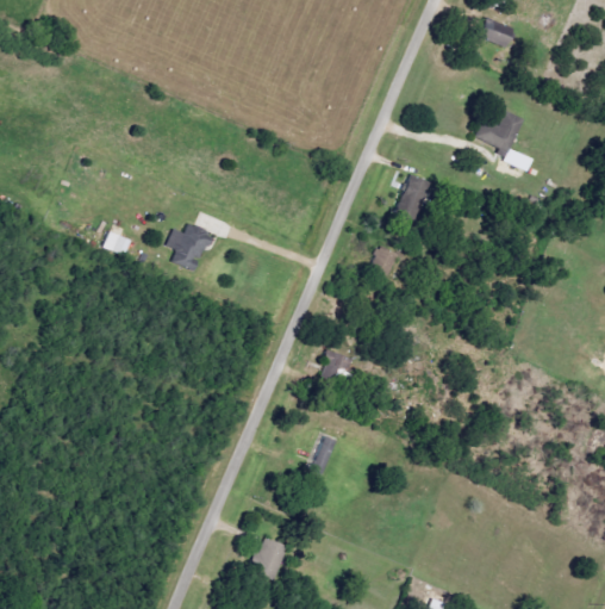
[(504,47),(512,26),(485,14),(476,35),(504,47)]
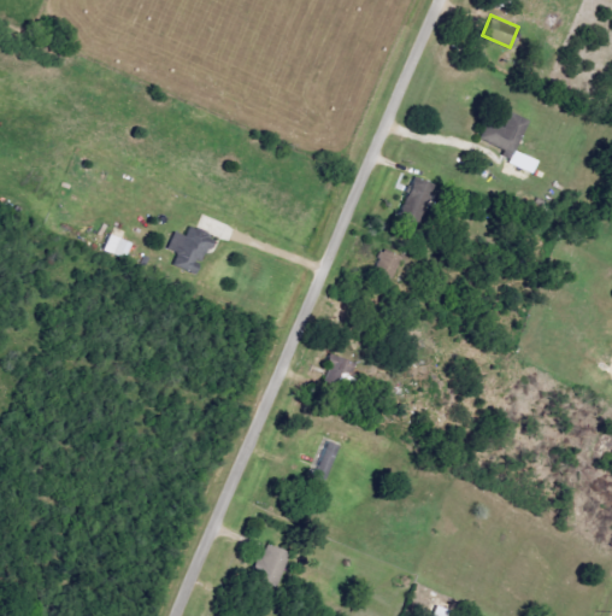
[(480,138),(513,153),(529,119),(511,111),(504,125),(488,118),(480,138)]
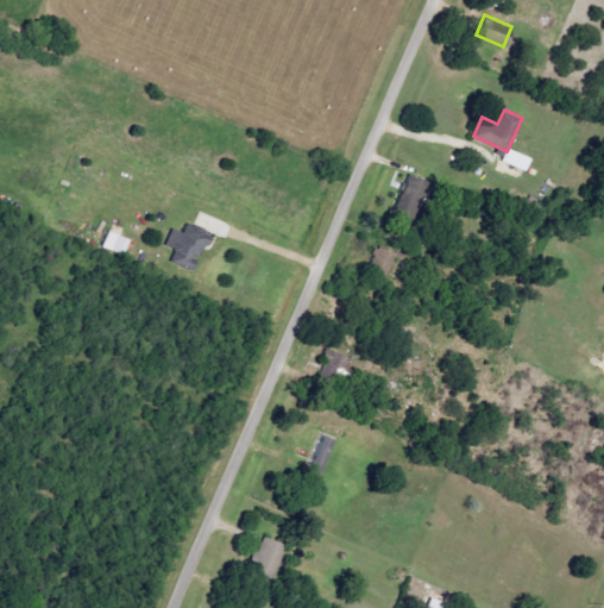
[(395,212),(410,218),(425,180),(408,174),(395,212)]
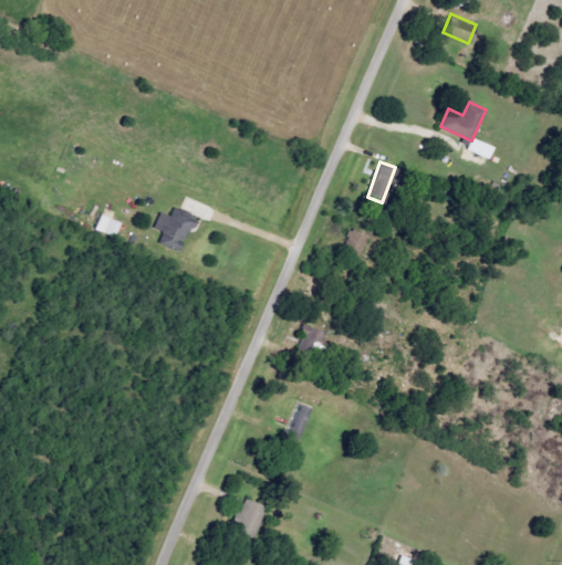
[(174,210),(170,219),(160,216),(155,231),(160,233),(163,237),(158,247),(179,255),(184,246),(186,247),(189,237),(188,236),(189,233),(193,234),(194,231),(196,232),(199,225),(194,222),(194,219),(191,217),(190,215),(185,212),(180,213),(174,210)]
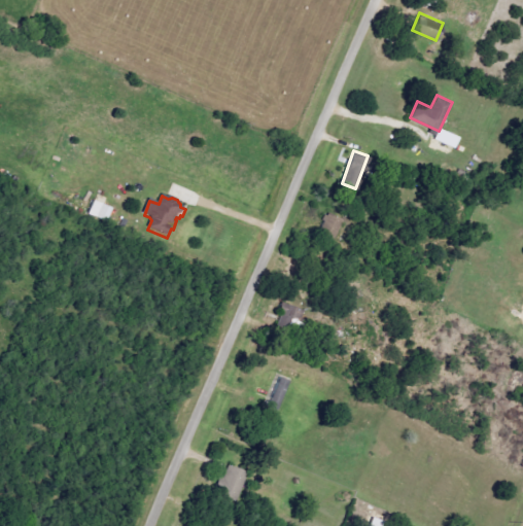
[(115,206),(94,200),(90,214),(110,220),(115,206)]
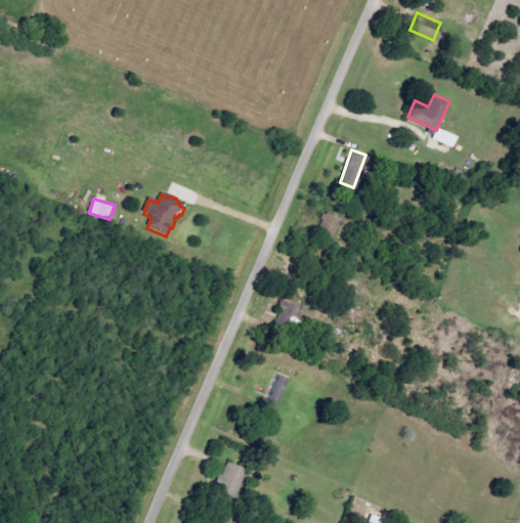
[(342,218),(327,211),(318,229),(334,236),(342,218)]
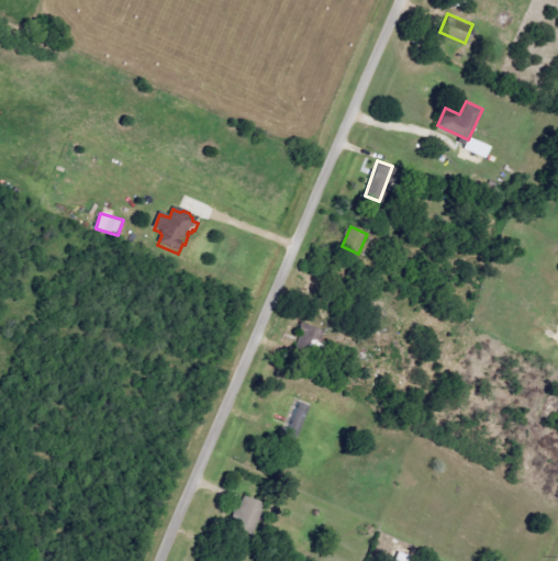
[(299,438),(312,405),(299,401),(286,433),(299,438)]
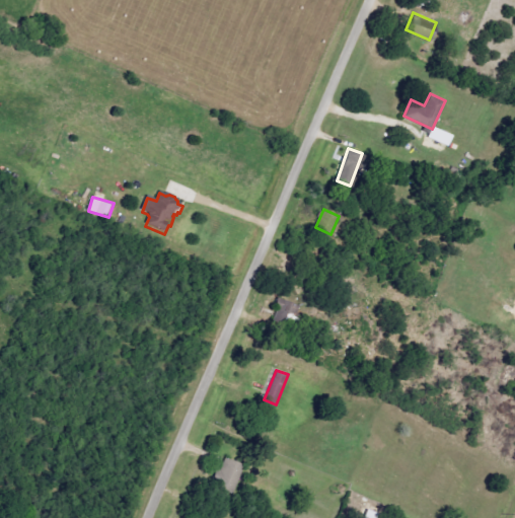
[(215,468),(210,486),(233,493),(242,462),(225,458),(222,470),(215,468)]
